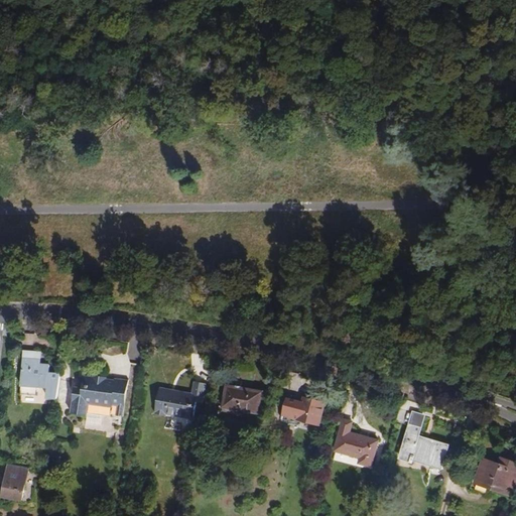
[(40,352),(23,351),(19,394),(36,396),(37,389),(45,389),(44,399),(55,400),(57,374),(48,373),(49,364),(39,364),(40,352)]
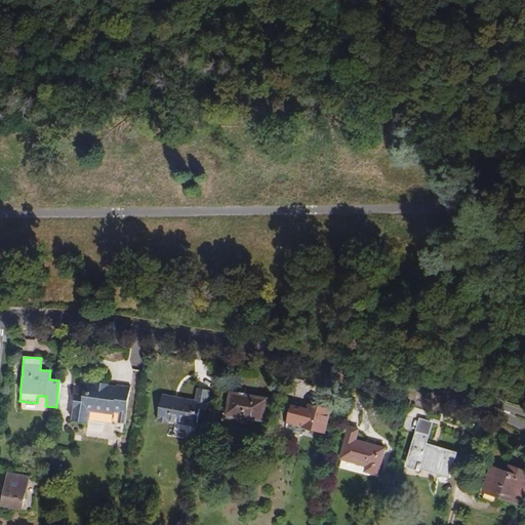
[(109,392),(109,385),(96,382),(96,385),(86,382),(85,396),(75,395),(72,421),(89,423),(89,420),(90,411),(115,414),(116,413),(127,414),(130,399),(118,398),(118,393),(109,392)]
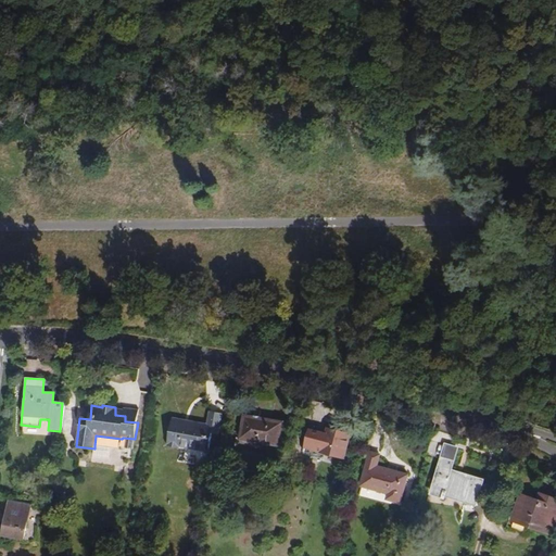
[(139,411),(115,407),(115,415),(125,416),(125,421),(138,422),(139,411)]
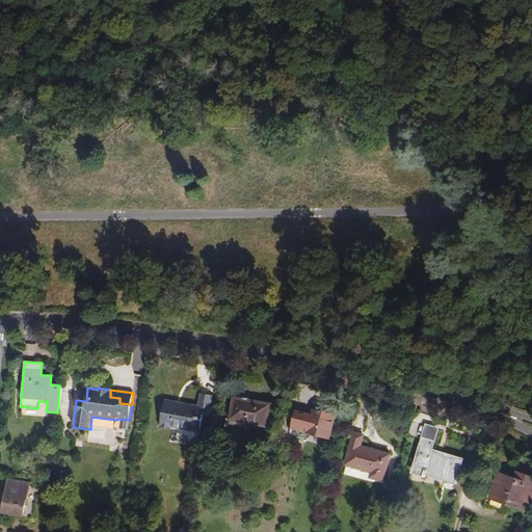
[(198,407),(165,401),(160,427),(173,429),(173,428),(201,433),(204,416),(210,417),(214,396),(201,394),(198,407)]
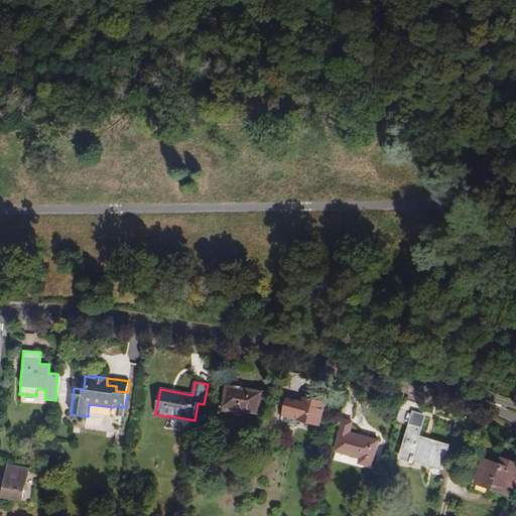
[(263,392),(227,385),(223,407),(259,414),(263,392)]
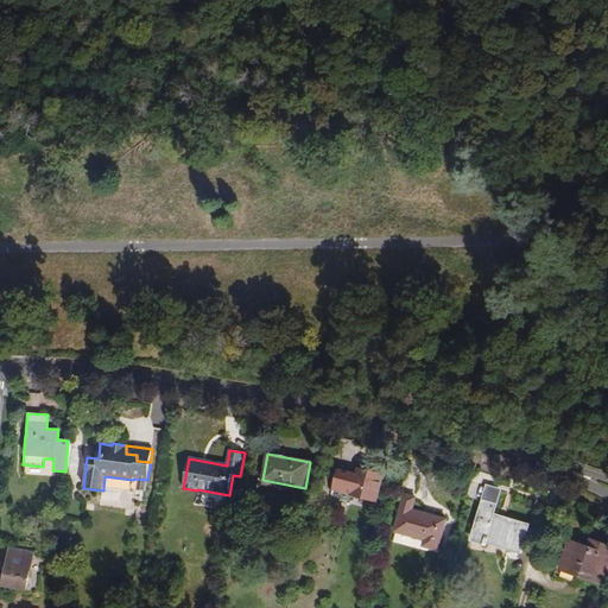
[(384,475),(358,469),(352,494),(377,501),(384,475)]
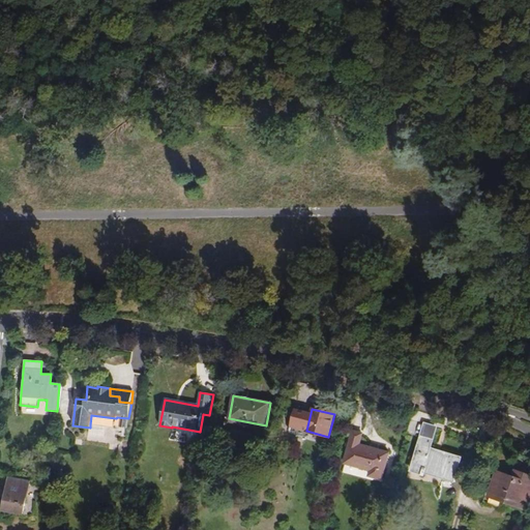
[(91,415),(90,424),(106,427),(107,421),(115,422),(114,430),(120,431),(120,428),(127,429),(128,418),(117,417),(116,418),(91,415)]
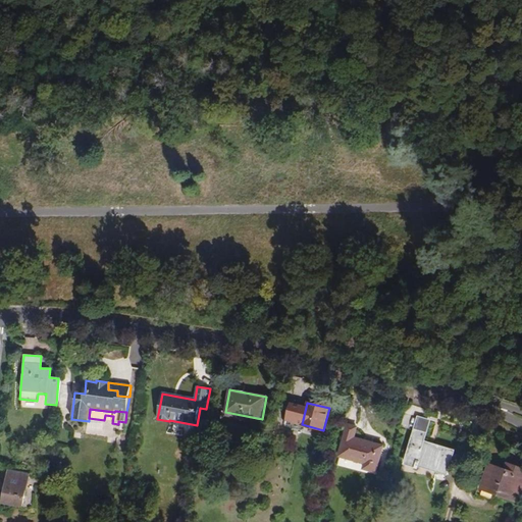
[(357,427),(348,424),(338,456),(365,463),(363,468),(376,472),(383,446),(354,437),(357,427)]
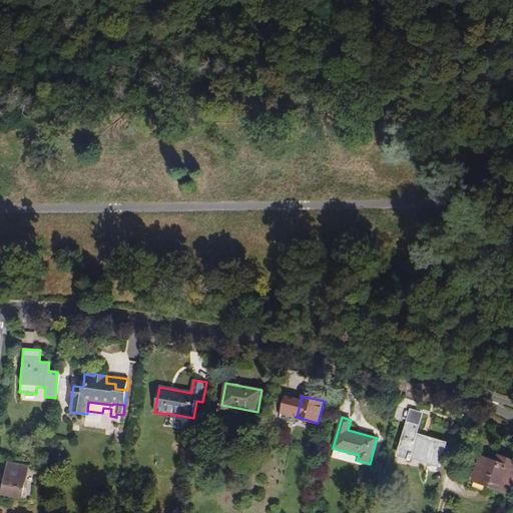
[(419,427),(407,423),(397,455),(410,459),(411,456),(439,465),(446,443),(417,434),(419,427)]
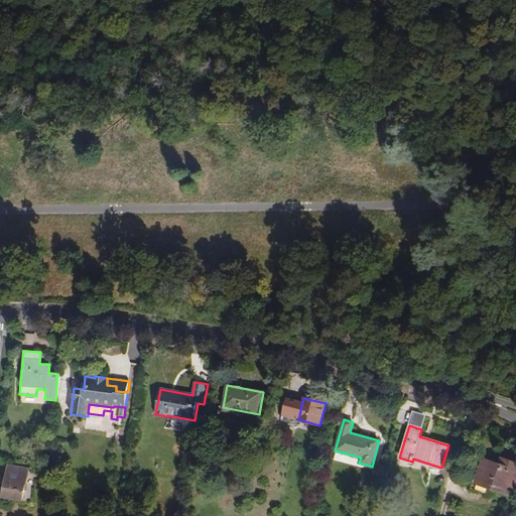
[(510,468),(512,462),(502,459),(500,465),(510,468)]
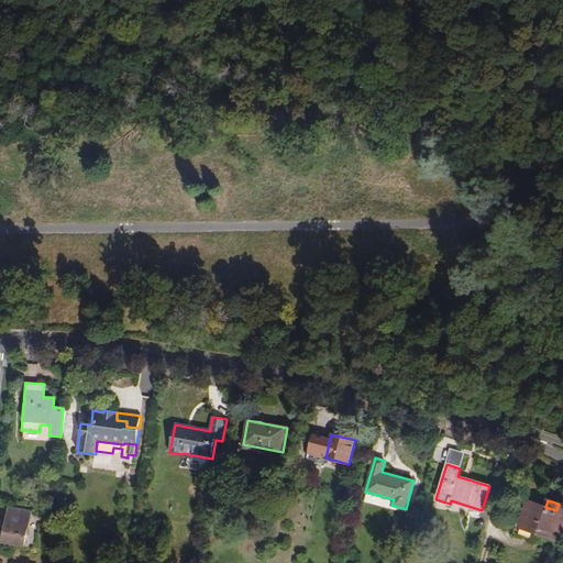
[(562,529),(562,505),(559,504),(556,510),(545,507),(528,501),(521,521),(519,527),(532,531),(559,541),(562,529)]
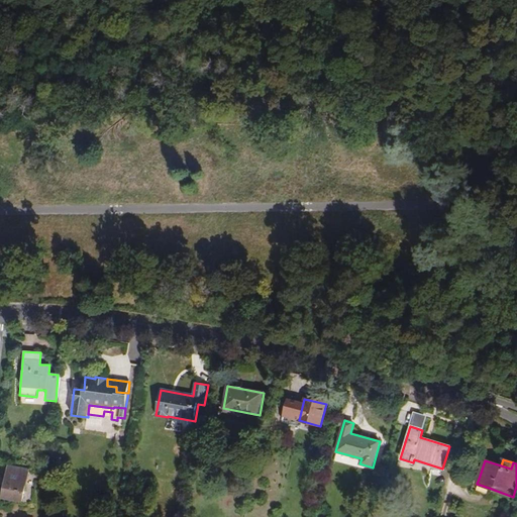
[(23,502),(30,470),(10,466),(3,498),(23,502)]
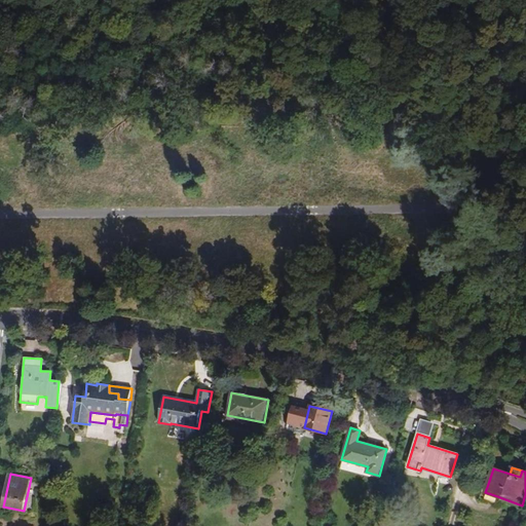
[(495,504),(497,496),(485,492),(487,487),(483,485),(479,498),(495,504)]
